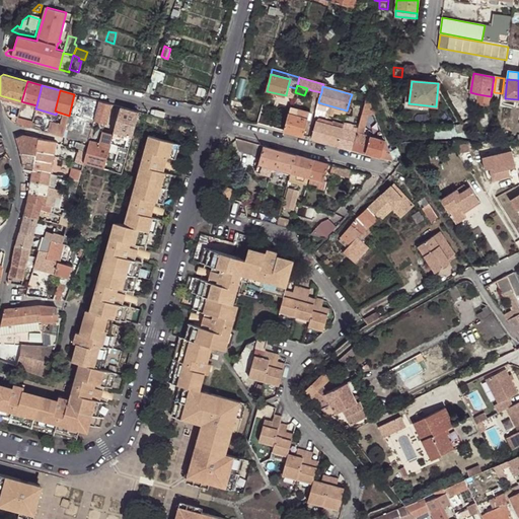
[(367,96),(352,92),(352,94),(350,99),(362,103),(366,104),(366,103),(369,103),(367,96)]
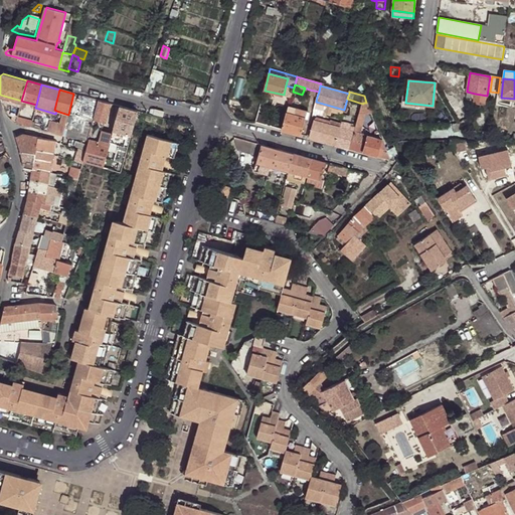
[(487,96),(475,94),(474,99),(474,104),(485,106),(487,96)]
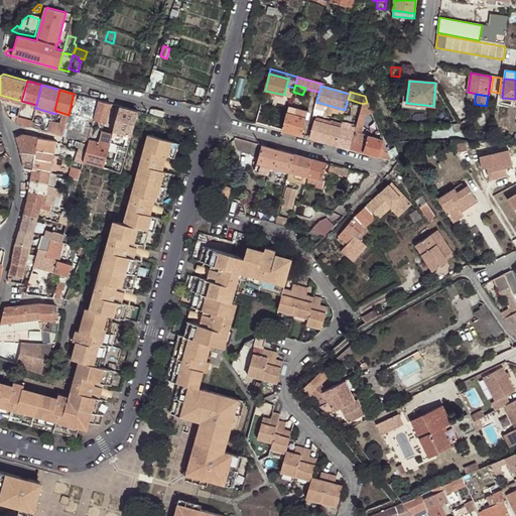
[(110,103),(99,100),(94,119),(105,122),(110,103)]
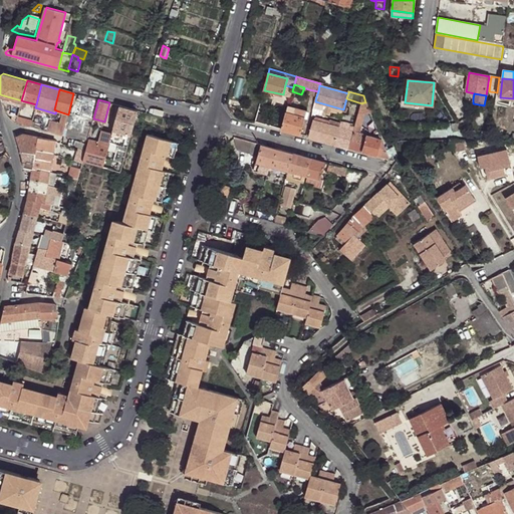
[(80,122),(82,117),(85,104),(71,101),(68,114),(66,118),(80,122)]
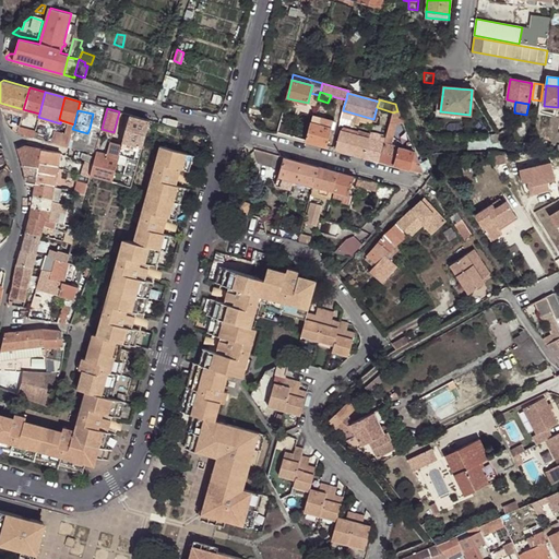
[(358,115),(343,110),(340,123),(352,127),(354,120),(372,126),(373,119),(358,115)]
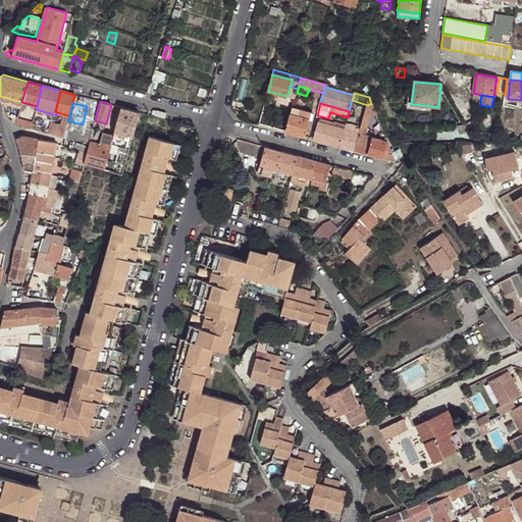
[(362,126),(368,105),(364,104),(357,127),(356,133),(360,135),(362,126)]
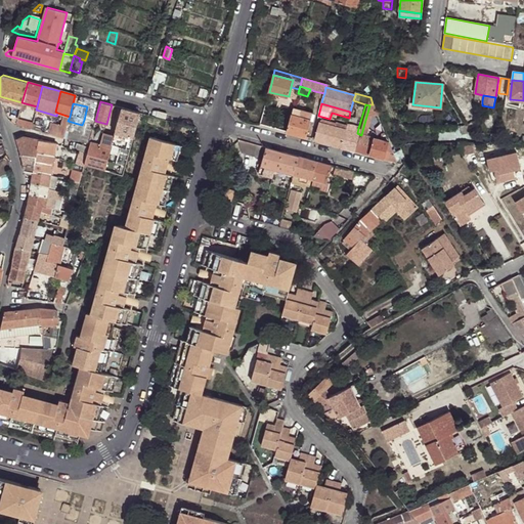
[(380,121),(373,104),(369,104),(369,105),(363,127),(368,128),(372,115),(374,115),(376,122),(380,121)]
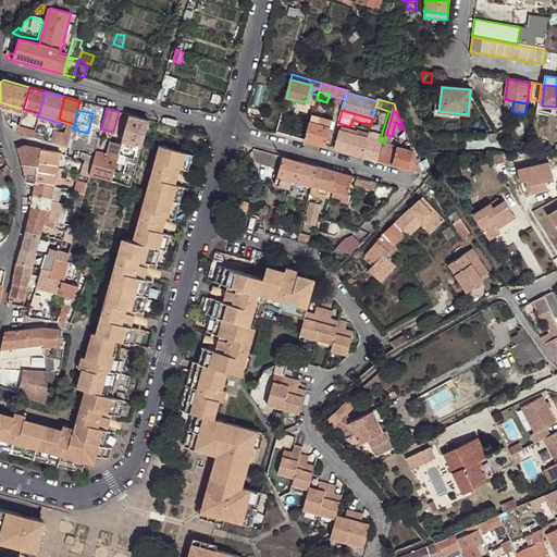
[(148,120),(130,114),(123,141),(141,146),(148,120)]
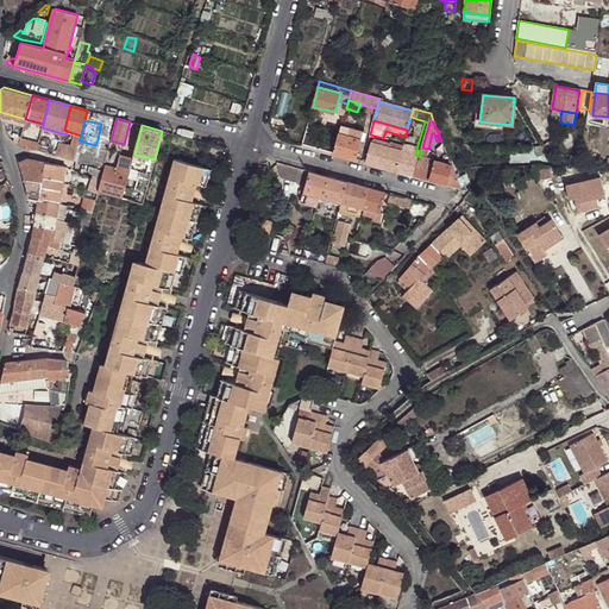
[(360,132),(341,126),(339,133),(358,139),(360,132)]
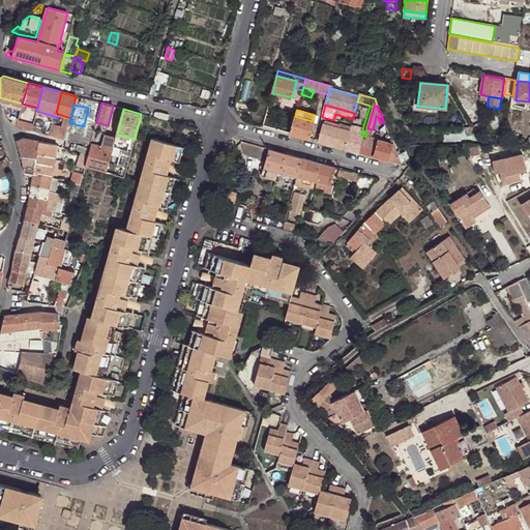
[(295,116),(290,134),(310,139),(315,121),(312,121),(295,116)]
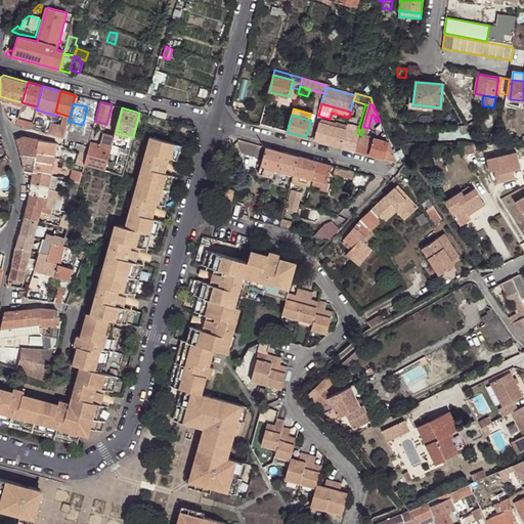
[(321,119),(319,123),(335,128),(337,124),(321,119)]
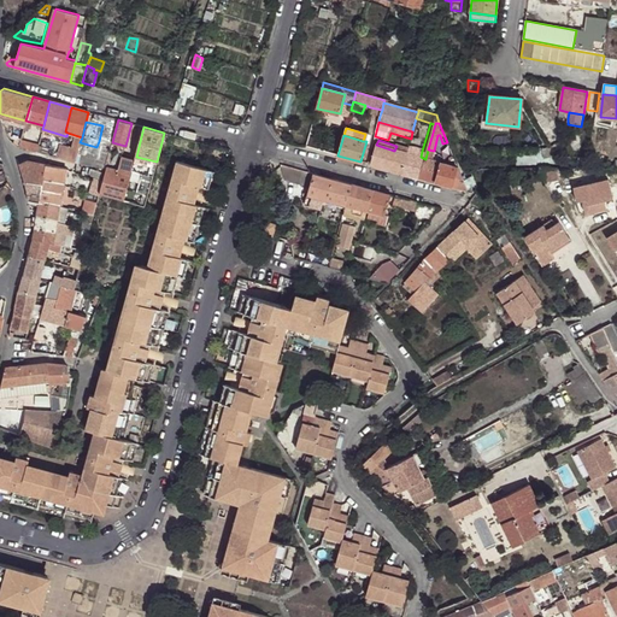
[(94,156),(97,147),(80,142),(78,150),(78,151),(94,156)]
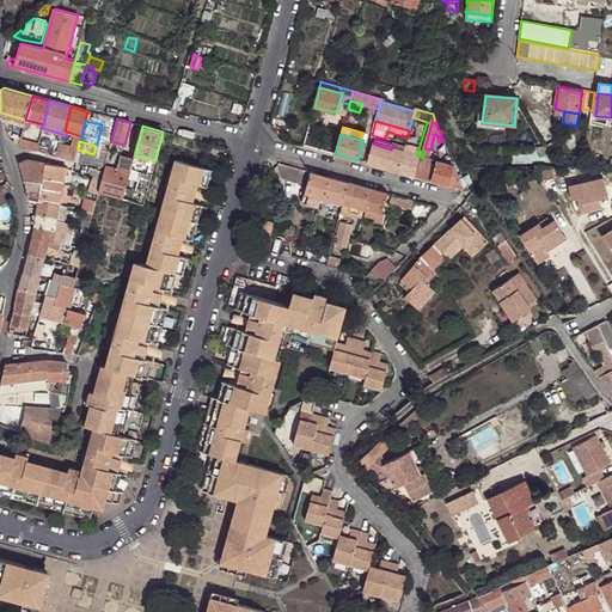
[(450,154),(444,141),(439,142),(445,157),(450,154)]
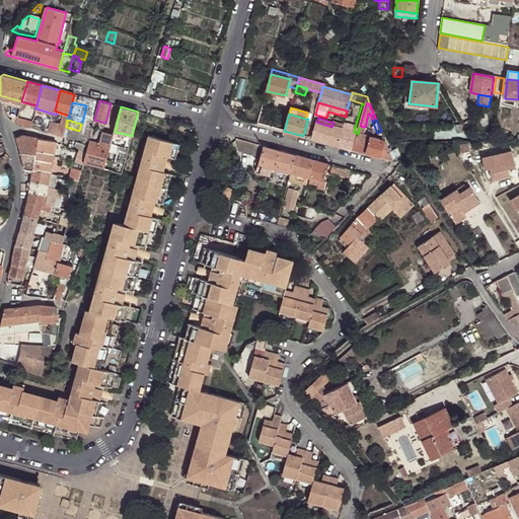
[(334,121),(334,123),(337,124),(335,127),(354,132),(355,127),(334,121)]
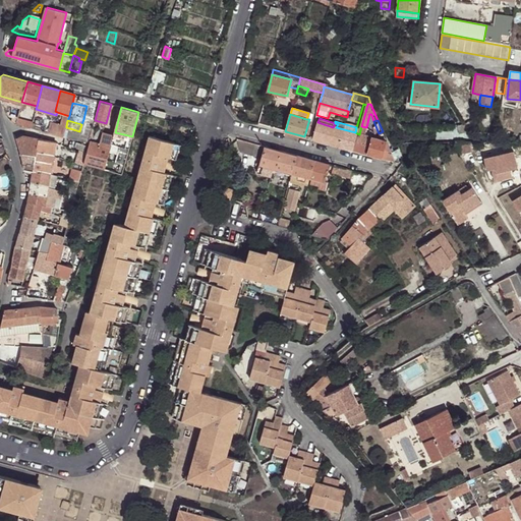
[(51,122),(48,133),(56,135),(59,124),(53,122),(51,122)]
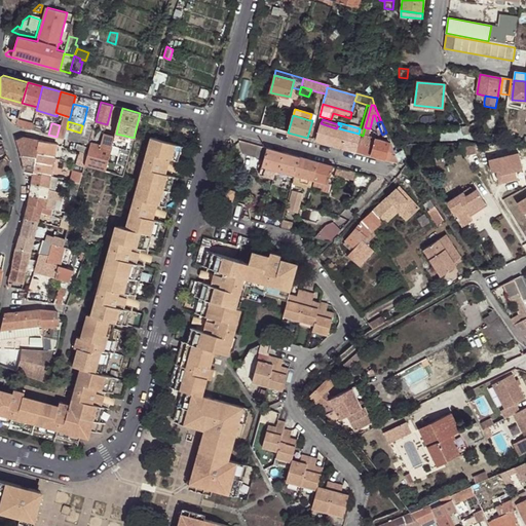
[(358,152),(363,136),(359,134),(339,128),(336,128),(321,123),(316,141),(358,152)]
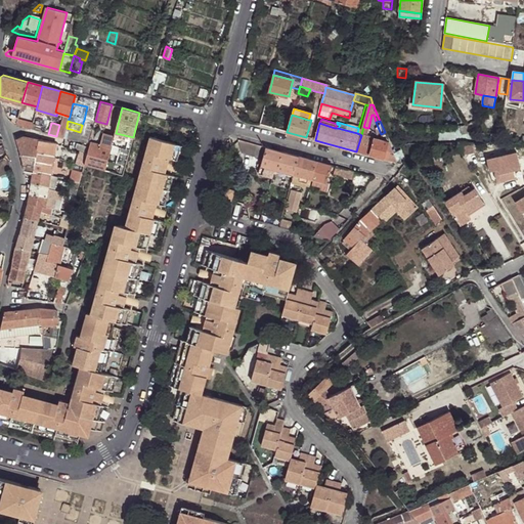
[(476,123),(469,127),(470,129),(473,135),(476,140),(477,142),(484,142),(485,136),(481,136),(481,133),(476,123)]
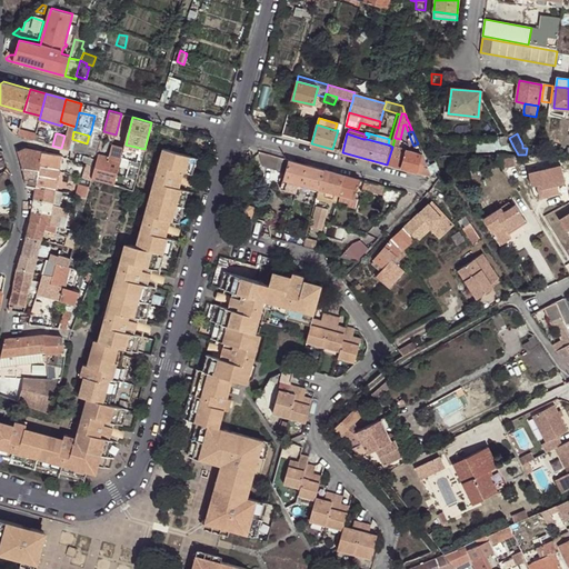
[(61,148),(69,150),(72,139),(72,138),(65,136),(61,148)]
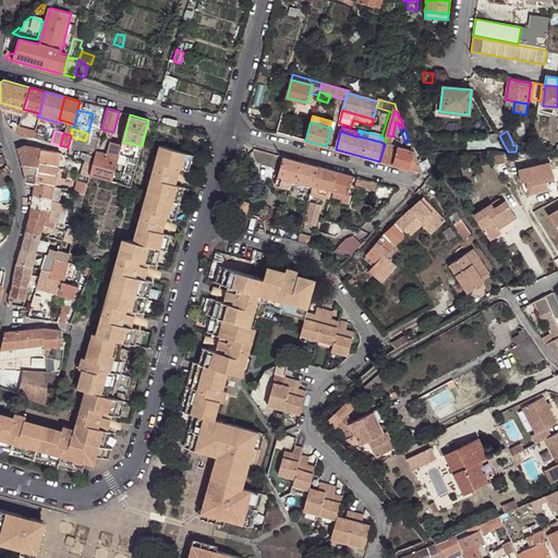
[(500,137),(499,135),(490,137),(492,146),(504,144),(500,137)]
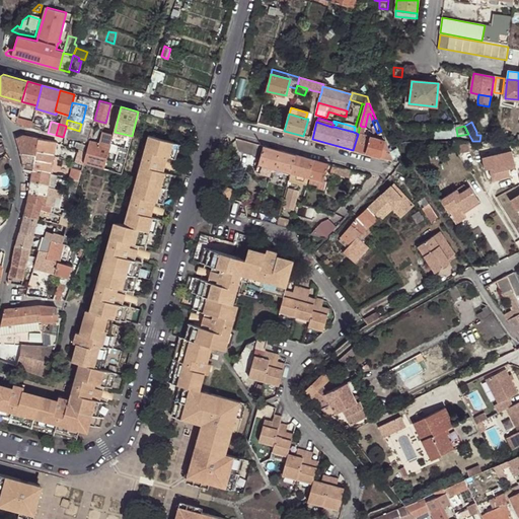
[(457,136),(456,128),(435,128),(436,141),(472,141),(471,139),(468,134),(457,136)]
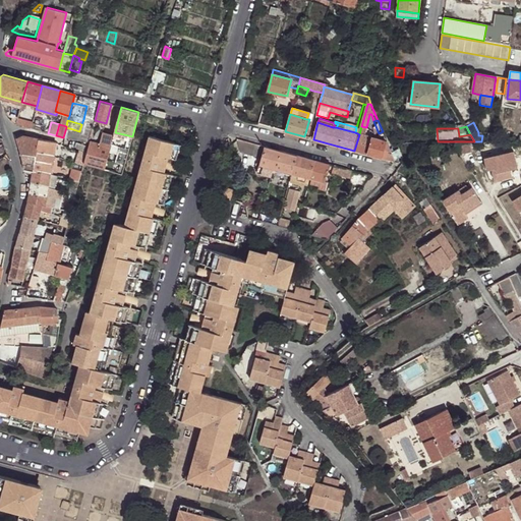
[(112,140),(114,135),(103,132),(100,143),(110,147),(111,143),(112,140)]
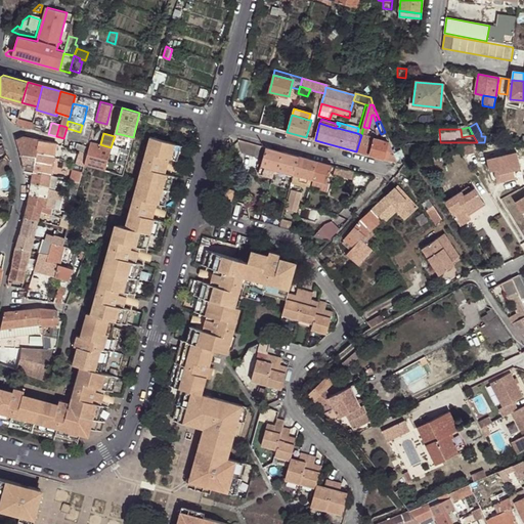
[(133,137),(116,133),(115,136),(113,141),(130,146),(133,137)]
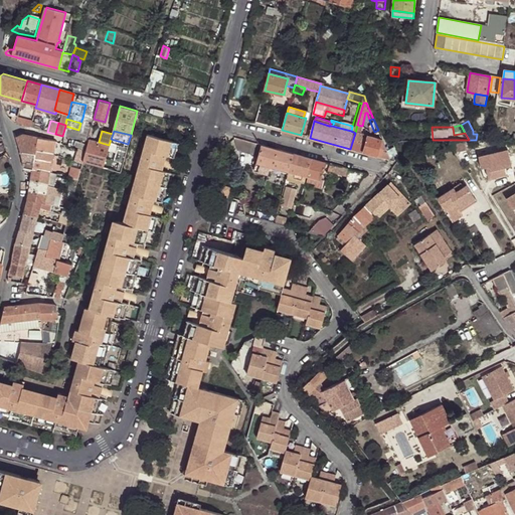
[(361,134),(355,133),(350,149),(363,152),(367,136),(361,134)]
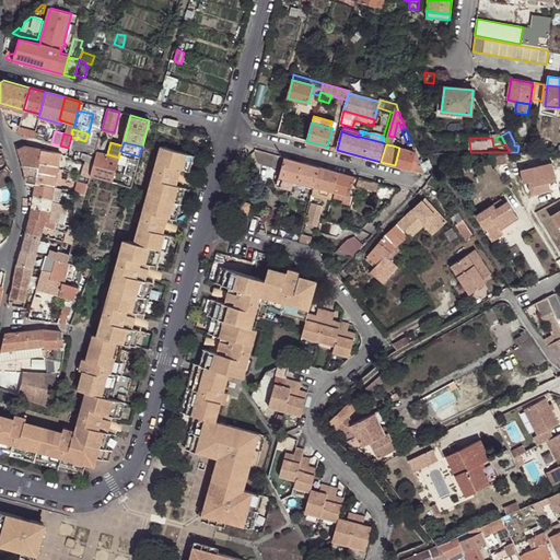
[(185,170),(189,153),(161,146),(135,242),(129,241),(103,336),(98,335),(92,361),(83,359),(80,370),(89,372),(84,391),(91,393),(79,441),(73,440),(76,430),(65,428),(62,436),(25,426),(27,417),(15,415),(13,423),(0,419),(0,445),(61,463),(61,461),(78,465),(83,445),(97,450),(104,451),(105,446),(108,433),(116,435),(129,386),(117,383),(124,357),(119,356),(124,341),(136,346),(140,330),(141,330),(147,313),(146,313),(153,282),(154,282),(160,265),(159,265),(163,249),(167,234),(170,234),(174,218),(172,217),(181,185),(184,186),(188,171),(185,170)]
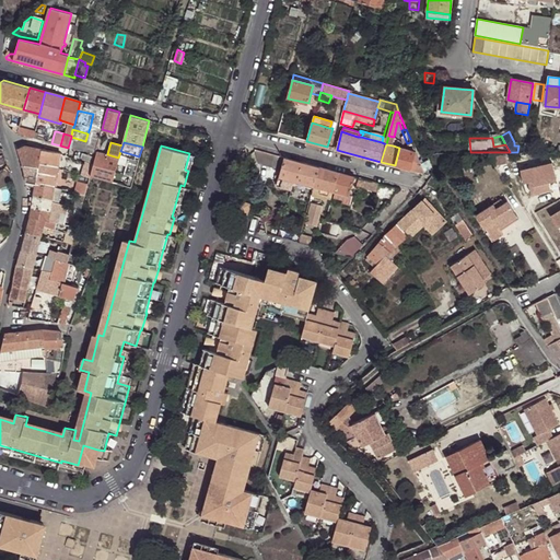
[(18,150),(22,164),(39,166),(39,162),(42,150),(24,146),(18,150)]
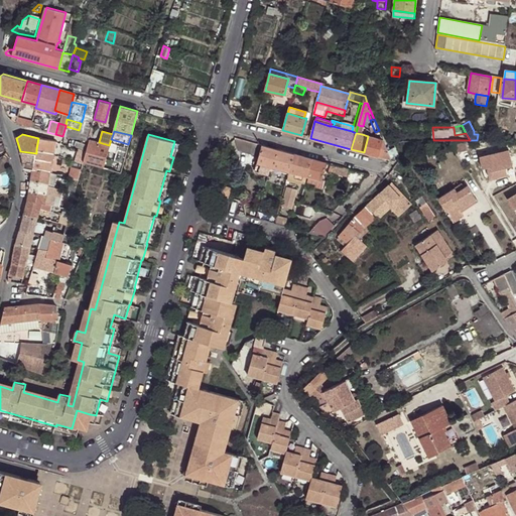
[(364,152),(378,156),(383,140),(368,136),(364,152)]
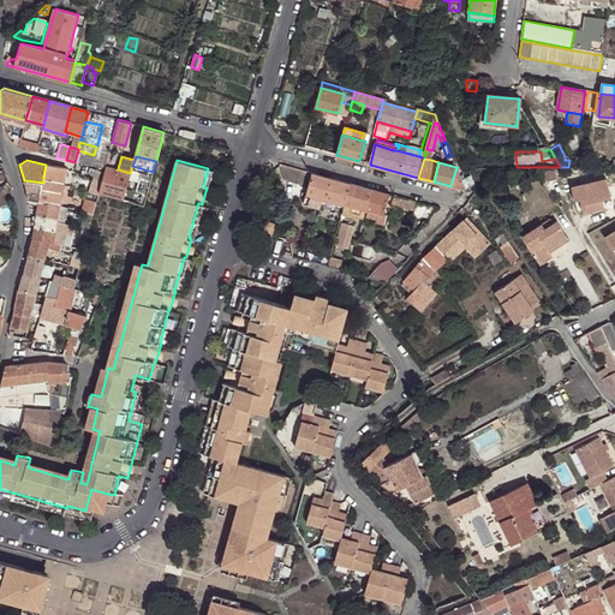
[(312,173),(281,163),(282,172),(285,179),(309,186),(312,173)]
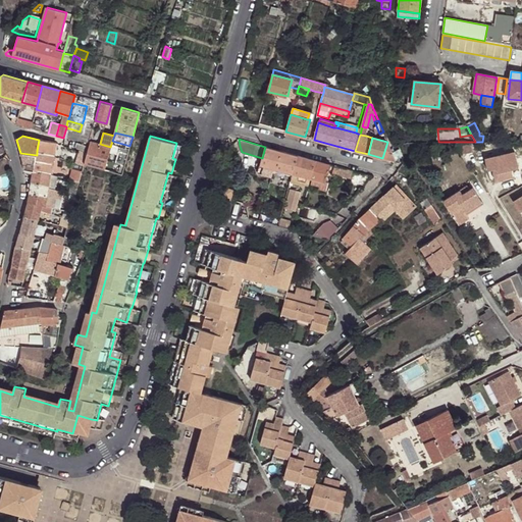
[(39,140),(37,151),(54,154),(56,143),(39,140)]
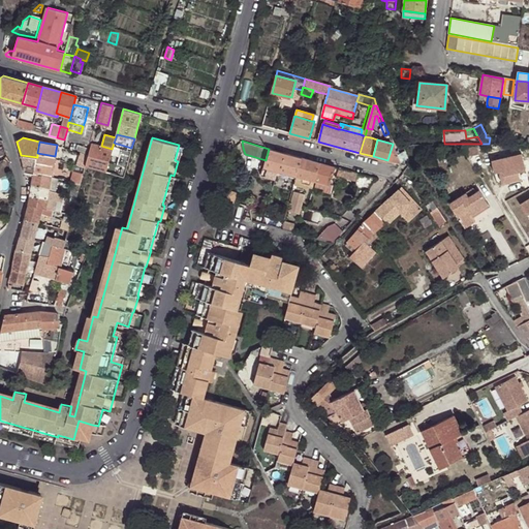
[(109,162),(112,149),(101,146),(92,144),(86,166),(106,172),(109,162)]
